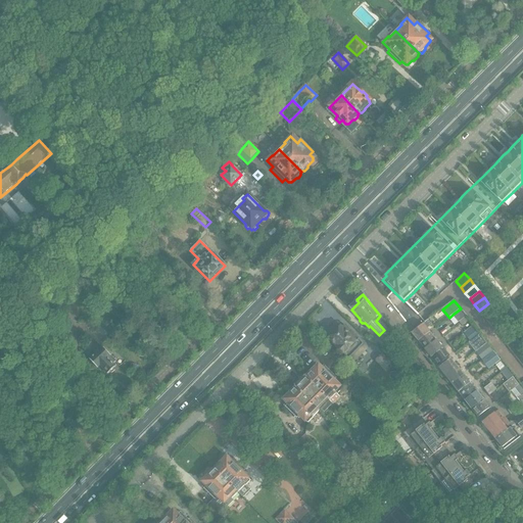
[(479,311),(483,317),(493,308),(488,303),(479,311)]
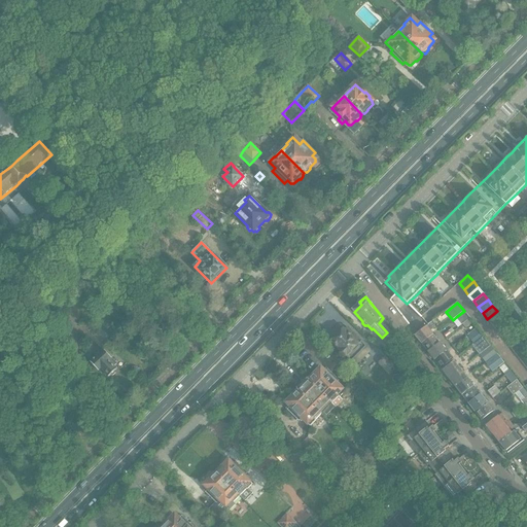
[(462,324),(469,319),(464,311),(456,317),(462,324)]
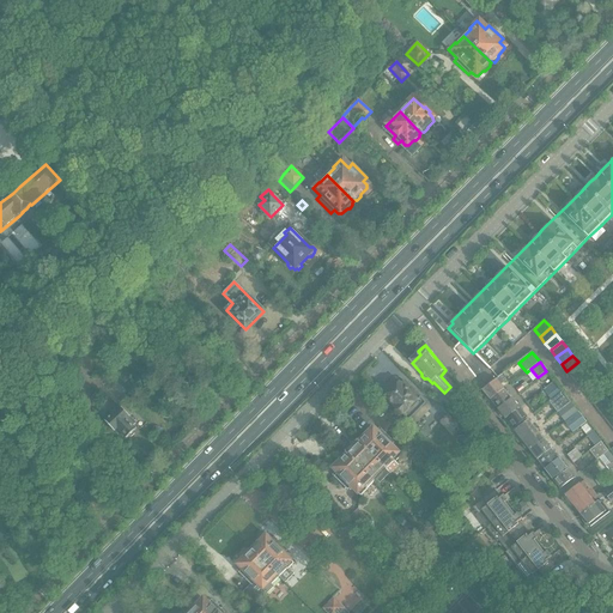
[(566,371),(572,378),(583,369),(578,362),(566,371)]
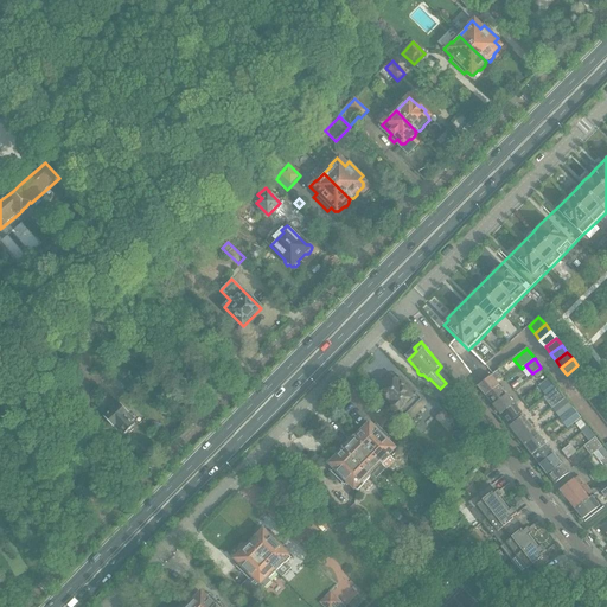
[(567,375),(573,382),(583,372),(577,365),(567,375)]
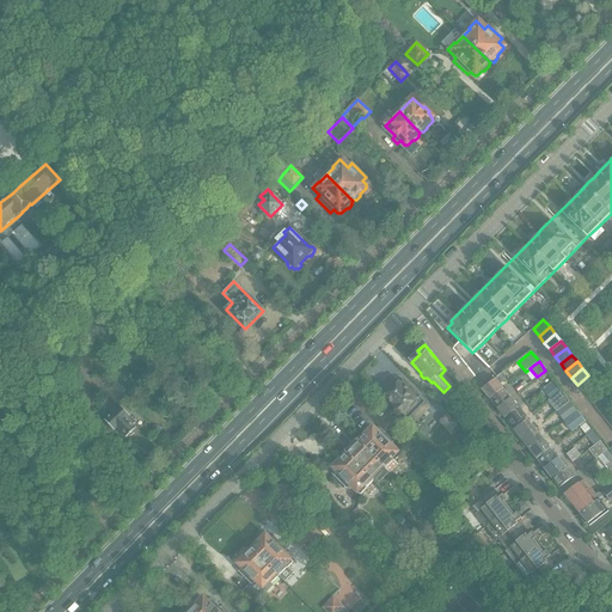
[(545,389),(554,381),(545,371),(537,377),(545,389)]
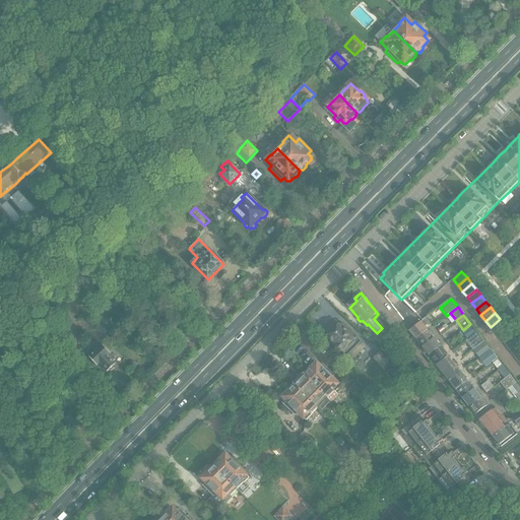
[(430,323),(426,319),(409,332),(415,339),(427,330),(425,327),(430,323)]
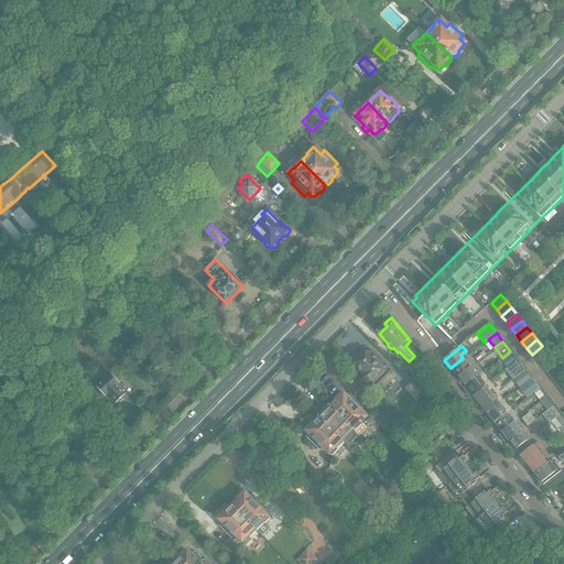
[(532,355),(537,360),(548,353),(542,346),(532,355)]
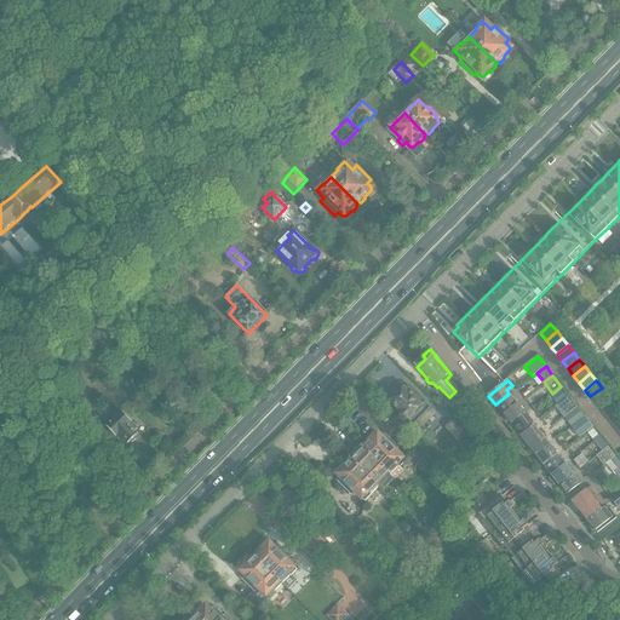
[(420,419),(431,409),(409,388),(403,383),(402,384),(400,383),(385,397),(401,413),(400,417),(403,422),(403,423),(409,430),(413,426),(418,431),(425,424),(420,419)]
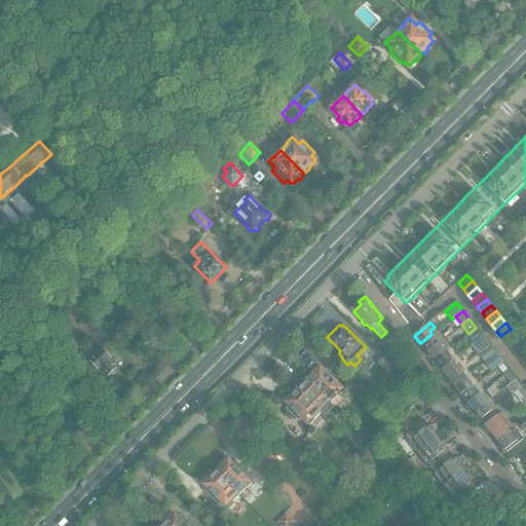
[(97,333),(106,341),(110,336),(101,328),(97,333)]
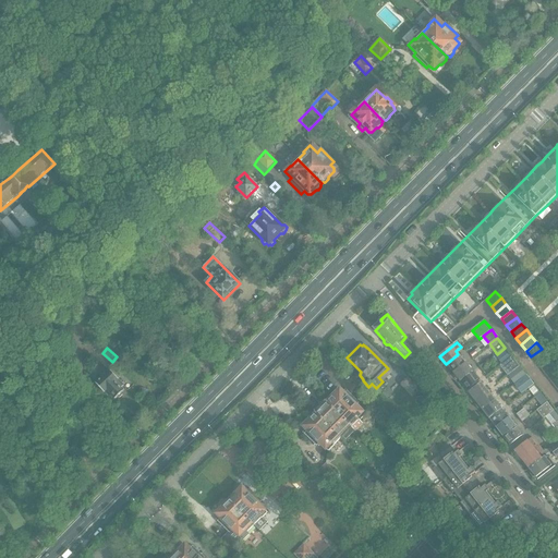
[(531,356),(536,363),(546,355),(542,349),(531,356)]
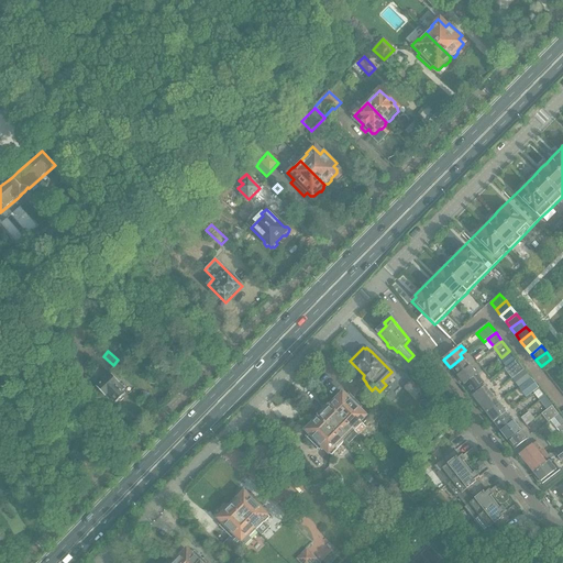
[(456,376),(470,366),(462,357),(450,367),(456,376)]
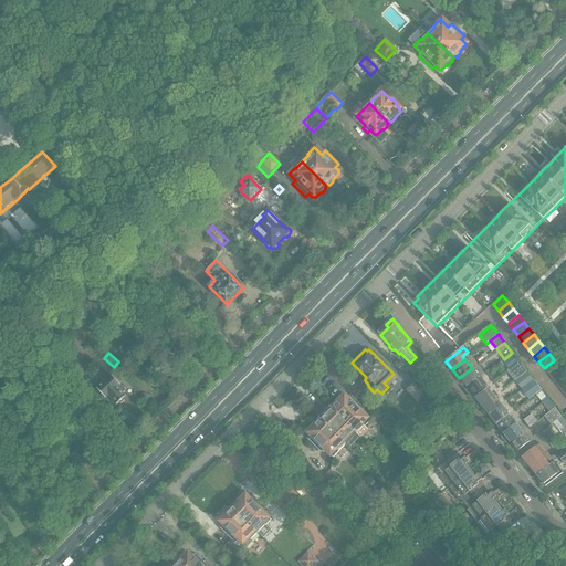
[(544,368),(548,375),(559,366),(554,360),(544,368)]
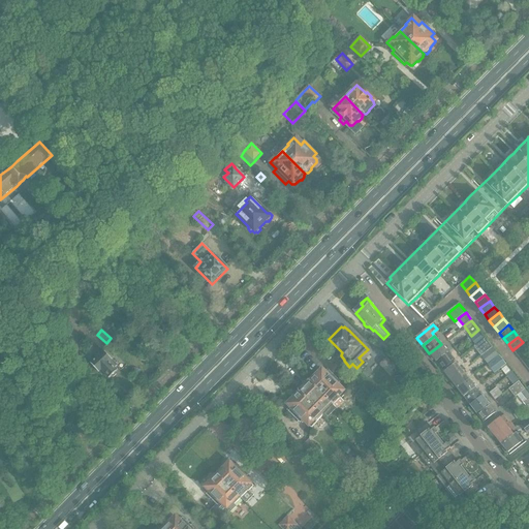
[(481,356),(493,347),(486,338),(474,347),(481,356)]
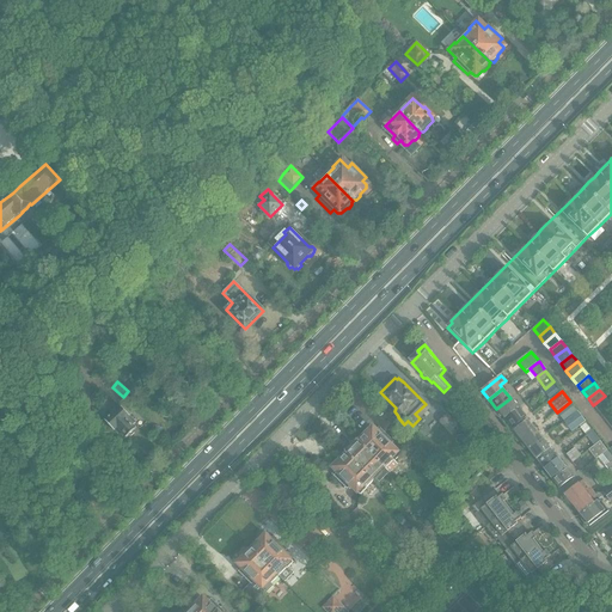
[(593,405),(599,412),(610,403),(605,396),(593,405)]
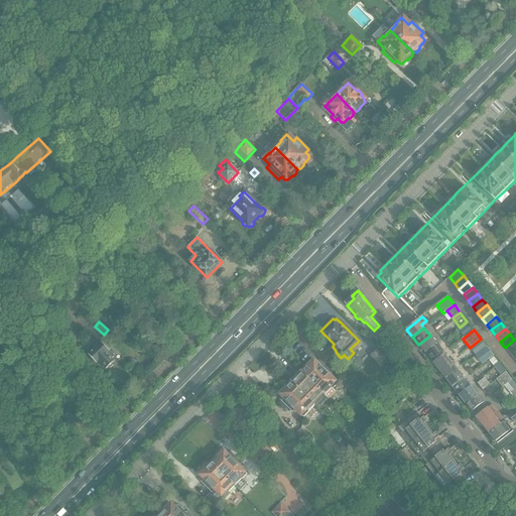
[(424,353),(436,344),(430,336),(418,345),(424,353)]
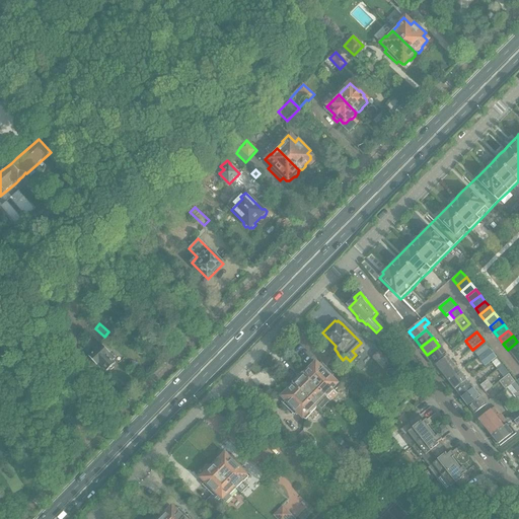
[(484,341),(472,350),(478,358),(483,356),(490,350),(484,341)]
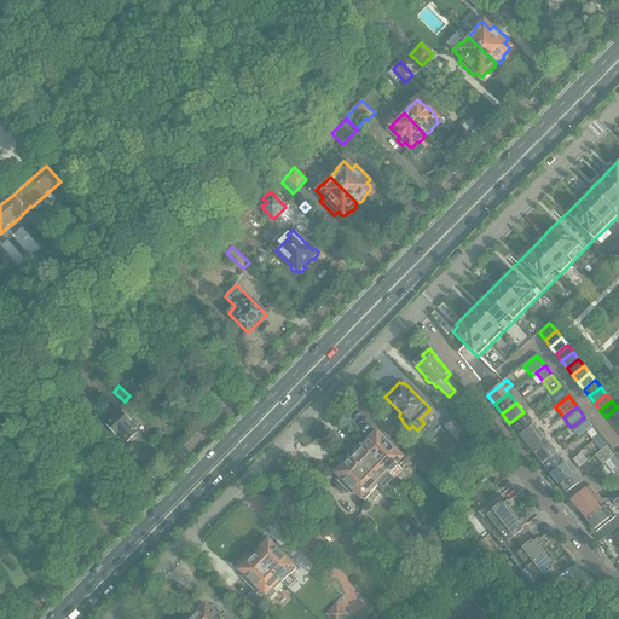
[(606,417),(611,423),(618,417),(618,410),(617,408),(606,417)]
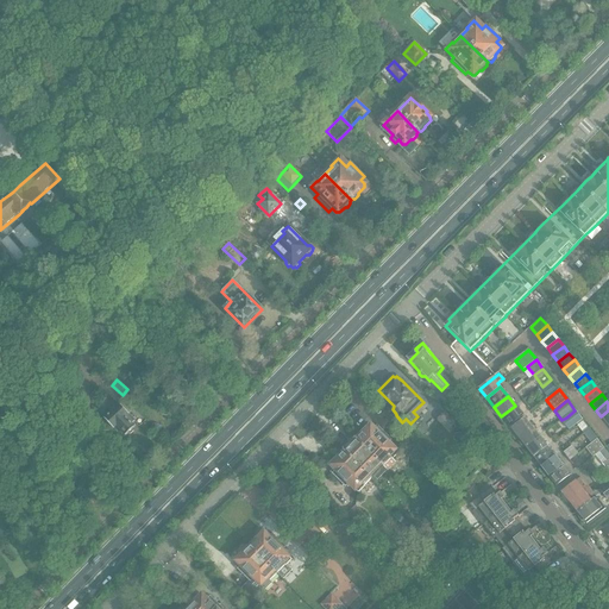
[(106,416),(105,419),(104,419),(113,429),(117,426),(126,437),(129,434),(131,435),(135,432),(133,429),(136,427),(132,424),(136,421),(130,415),(120,405),(117,407),(114,405),(105,415),(106,416)]
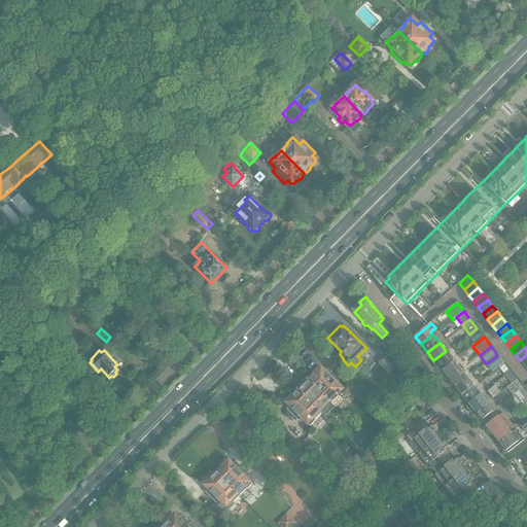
[(446,351),(433,360),(440,369),(452,359),(446,351)]
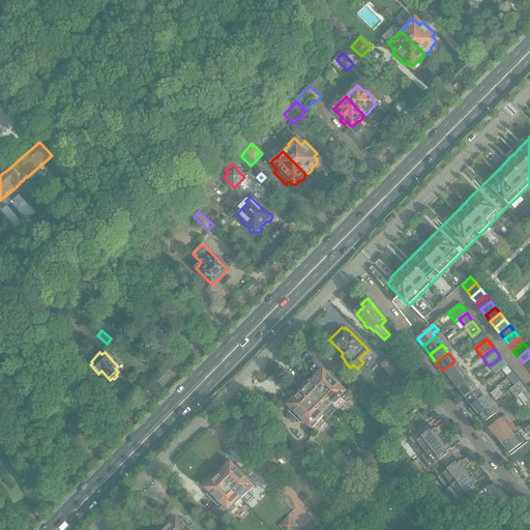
[(498,371),(506,364),(500,357),(493,363),(498,371)]
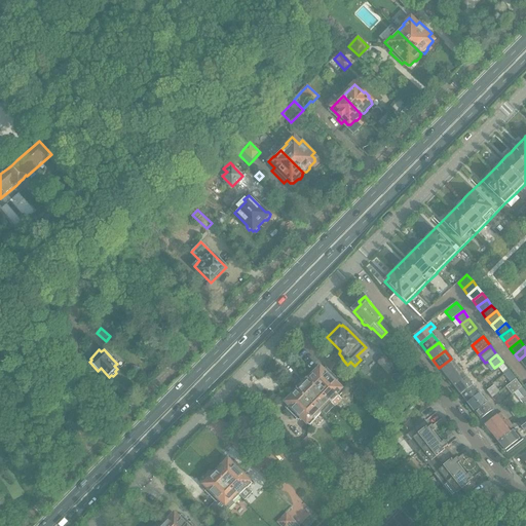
[(392,366),(384,358),(378,363),(387,371),(392,366)]
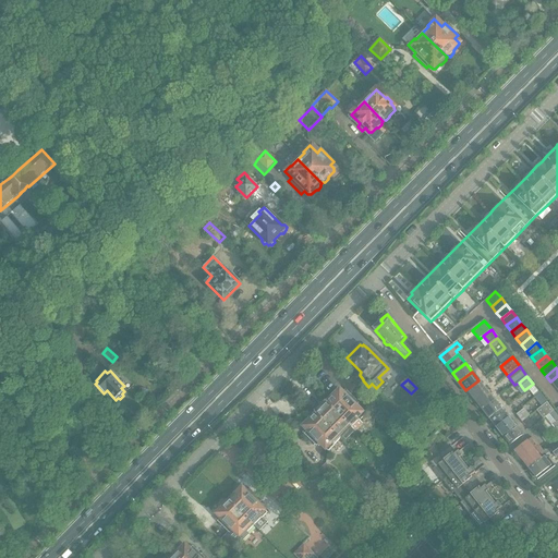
[(475,402),(487,391),(481,383),(468,392),(475,402)]
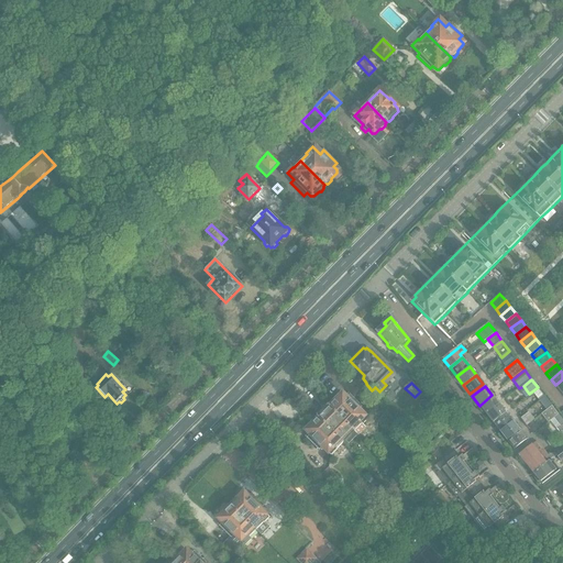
[(540,401),(545,397),(538,387),(529,394),(530,395),(533,393),(540,401)]
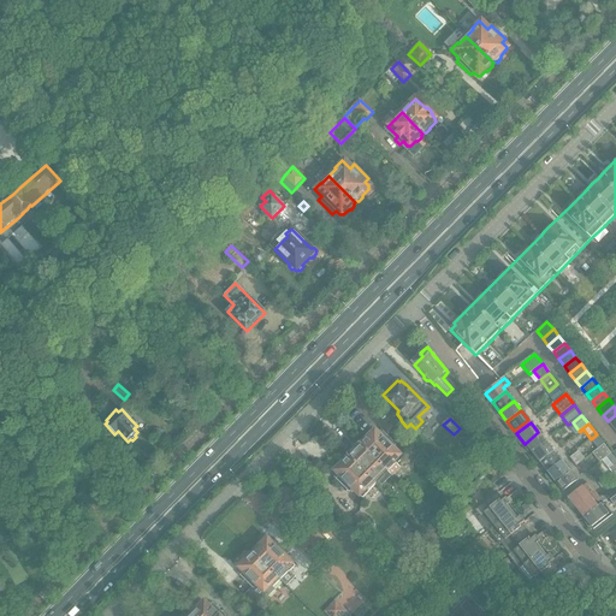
[(397,466),(403,460),(394,449),(398,445),(384,432),(380,436),(379,433),(374,433),(371,437),(366,437),(361,442),(359,443),(388,472),(394,477),(401,469),(397,466)]
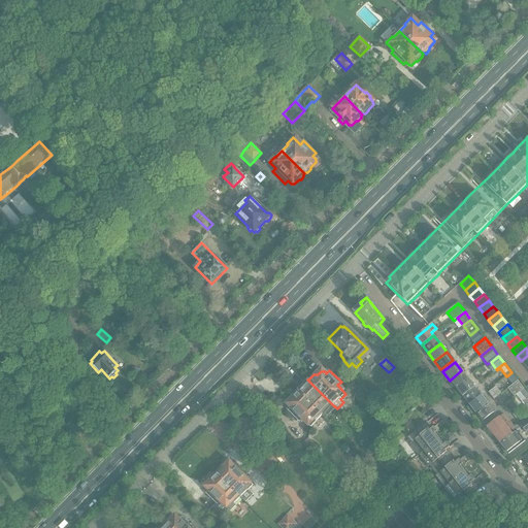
[(456,389),(468,378),(461,370),(450,381),(456,389)]
